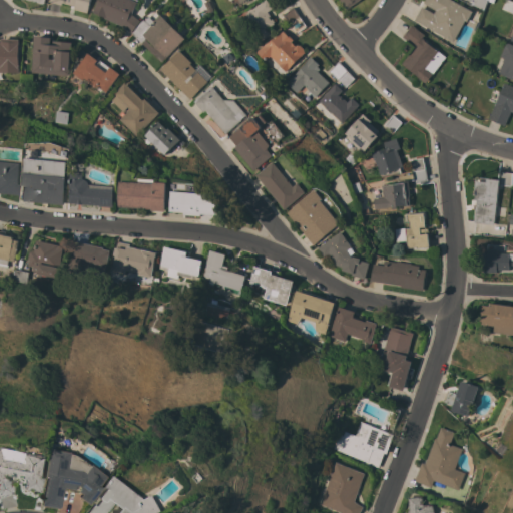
[(50,2),(50,0),(90,0),(87,13),(73,9),(74,6),(63,3),(62,5),(50,2)]
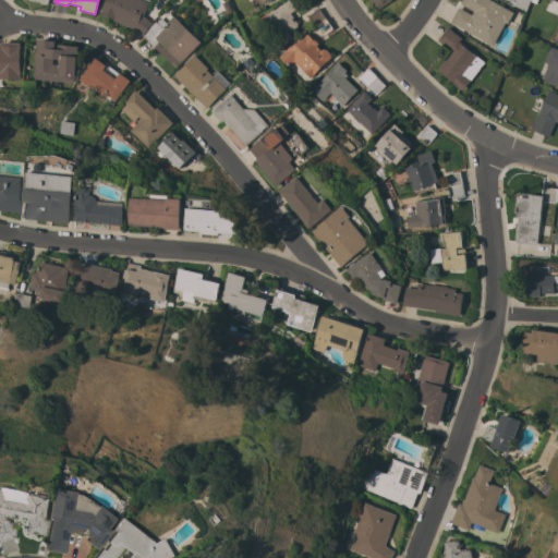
[(113,20),(114,19),(101,13),(107,0),(144,0),(149,2),(144,15),(153,22),(143,35),(134,28),(113,20)]
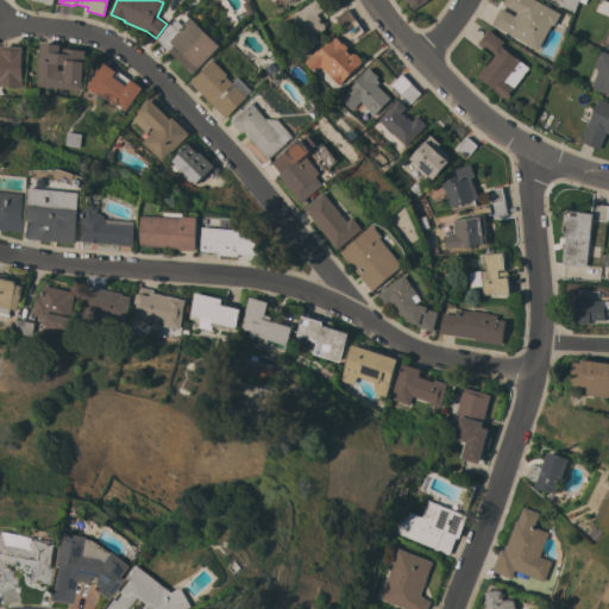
[(313,0),(315,0),(324,10),(318,14),(325,25),(324,27),(325,29),(315,35),(320,42),(308,50),(297,33),(301,31),(292,17),(313,0)]
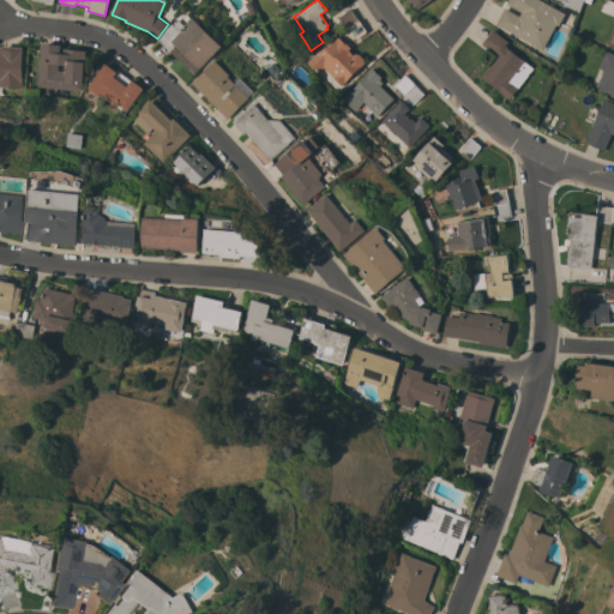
[(407,0),(429,0),(415,11),(407,0)]
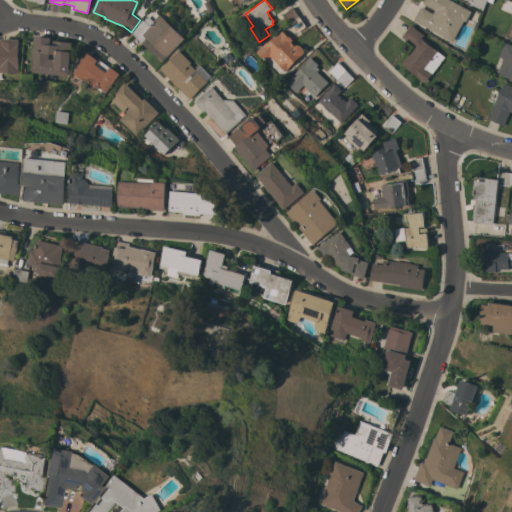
[(450,0),(471,11),(466,22),(464,20),(452,41),(414,20),(421,7),(433,13),(435,10),(423,3),(424,0),(450,0)]
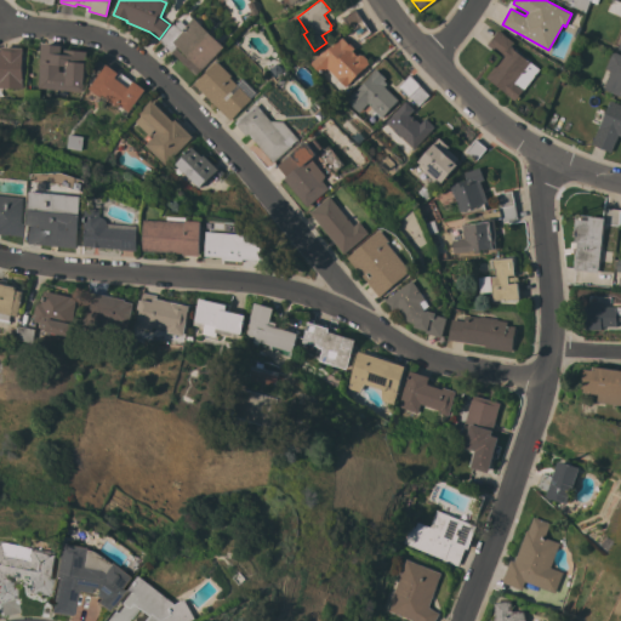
[(591,0),(586,12),(569,6),(571,3),(565,0),(591,0)]
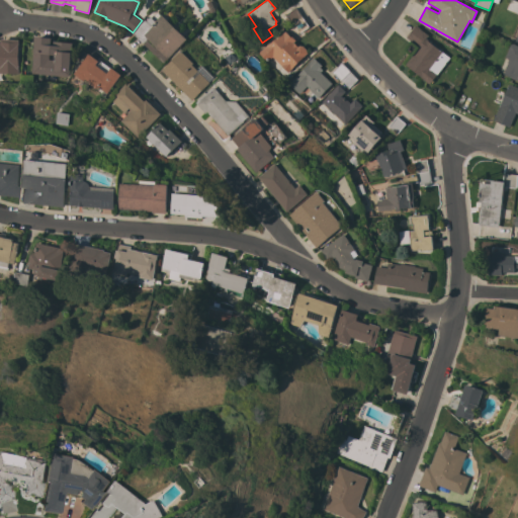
[(210,1),(216,10),(210,12),(206,3),(210,1)]
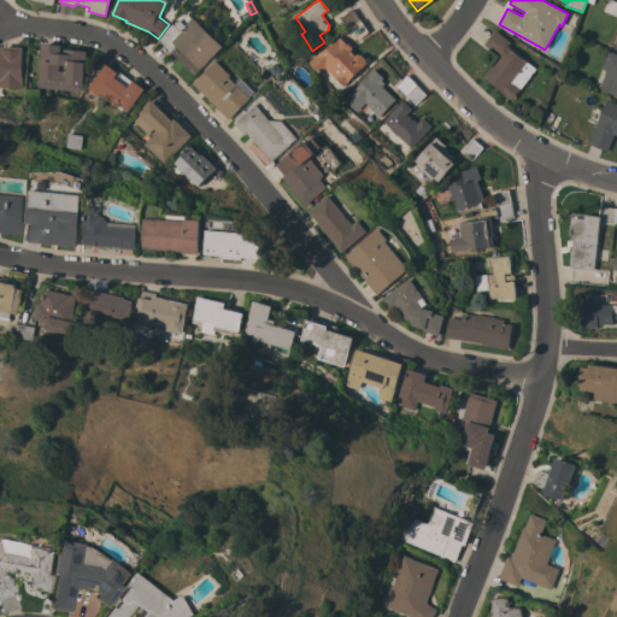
[(339,18),(352,9),(360,22),(348,30),(339,18)]
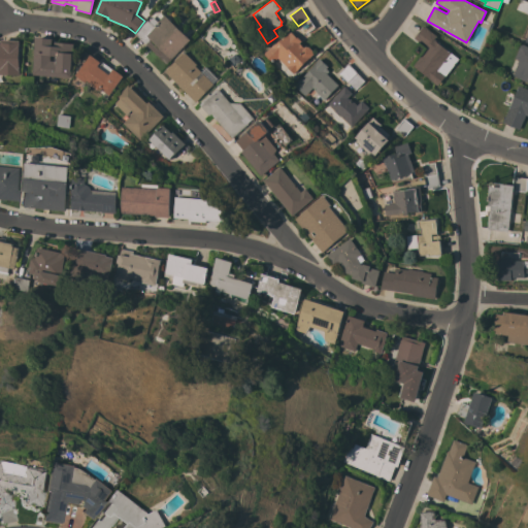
[(137,34),(144,24),(149,20),(156,26),(159,22),(165,14),(191,39),(167,64),(137,34)]
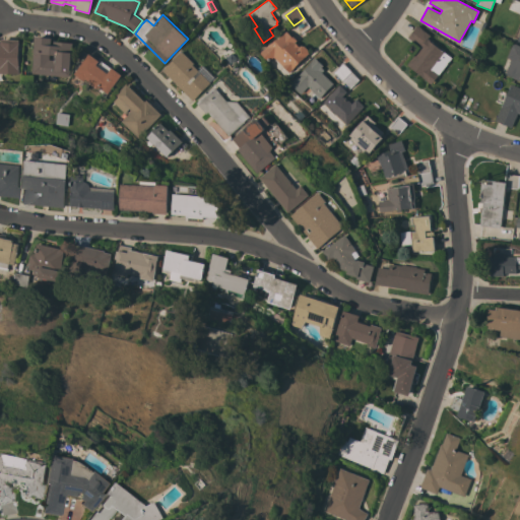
[(304,18),(310,27),(300,35),(294,25),(304,18)]
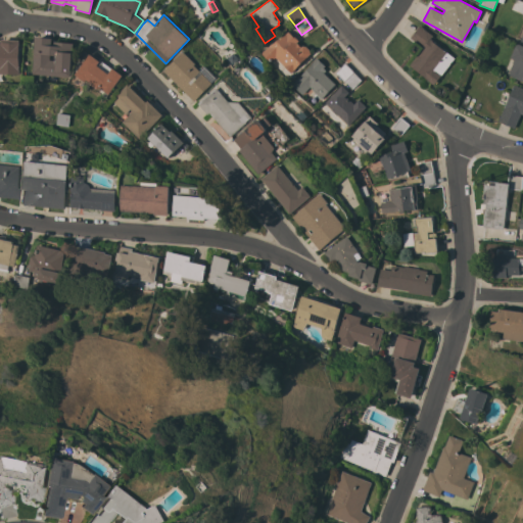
[(423,47),(411,38),(420,26),(424,29),(433,36),(431,39),(433,40),(432,41),(455,58),(434,85),(424,78),(425,77),(410,65),(423,47)]
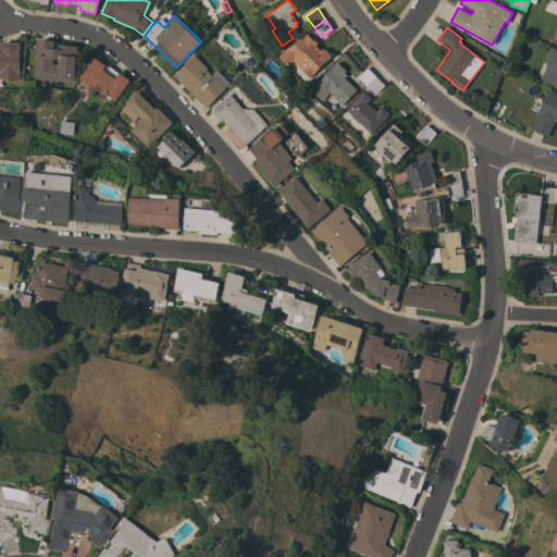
[(309,78),(293,61),(287,66),(279,57),(288,47),(293,46),(296,41),(297,42),(305,35),(306,36),(308,34),(311,38),(312,37),(319,44),(317,46),(321,50),(323,49),(326,50),(330,53),(331,57),(309,78)]
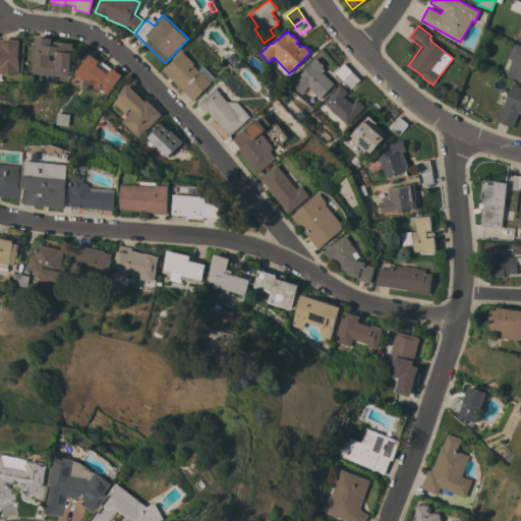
[(31,73),(35,37),(52,39),(51,44),(56,44),(56,42),(72,44),(69,72),(67,72),(66,77),(31,73)]
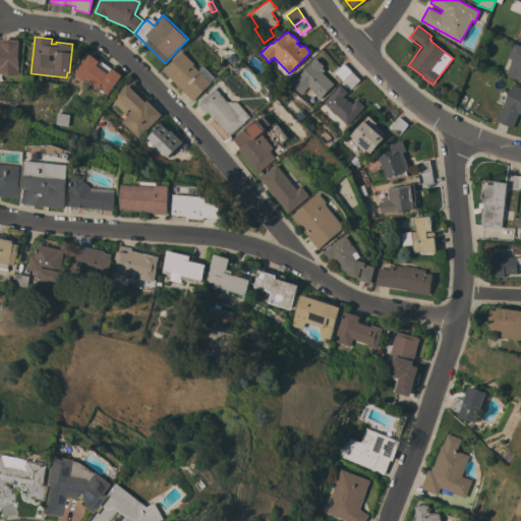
[(18,41),(17,75),(0,75),(0,41),(5,41),(18,41)]
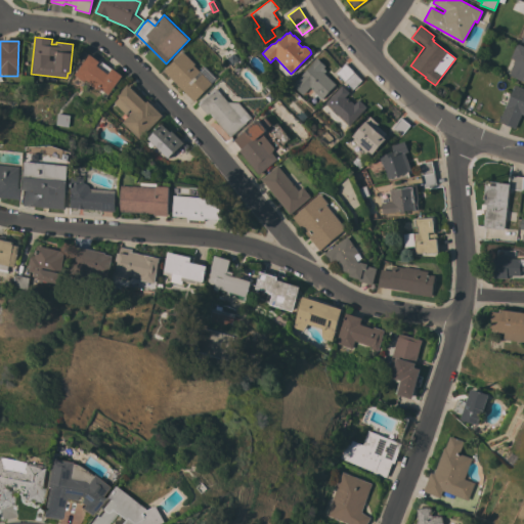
[(523,46),(523,81),(514,77),(509,75),(515,59),(511,58),(517,43),(523,46)]
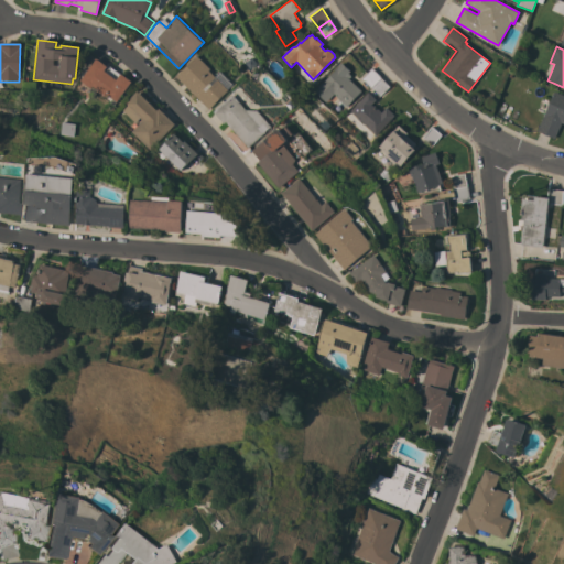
[(216,76),(221,72),(234,84),(228,89),(229,90),(209,109),(176,76),(198,55),(210,68),(209,71),(216,76)]
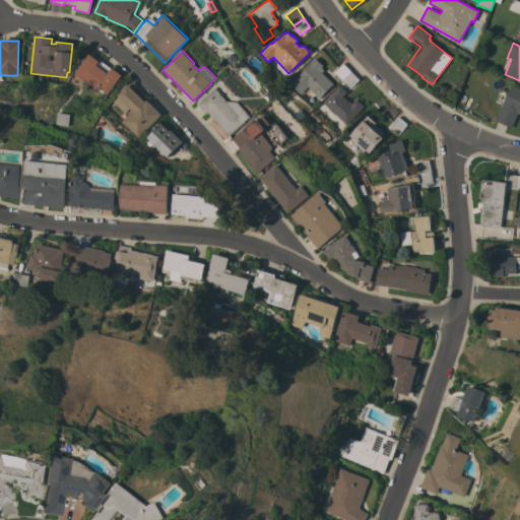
[(107,93),(98,86),(96,88),(84,80),(83,82),(73,74),(88,54),(99,61),(95,65),(98,66),(102,61),(111,68),(121,75),(107,93)]
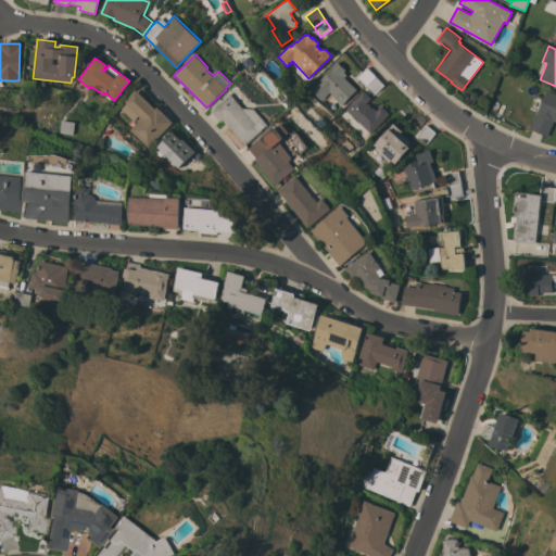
[(356,89),(341,105),(330,93),(329,91),(320,100),(310,89),(318,79),(319,80),(331,68),(330,67),(337,61),(345,70),(343,72),(346,75),(344,77),(356,89)]
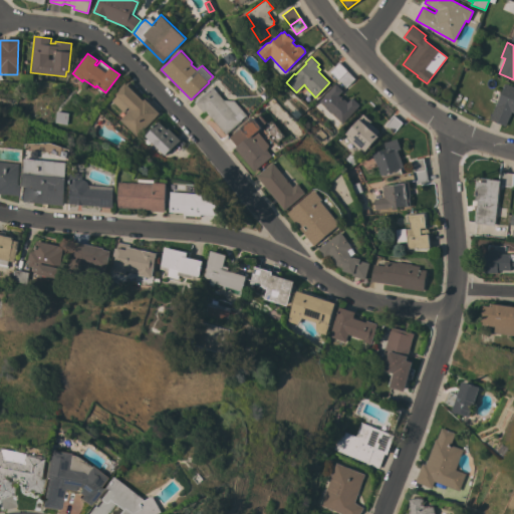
[(329,71),(339,62),(347,71),(338,80),(329,71)]
